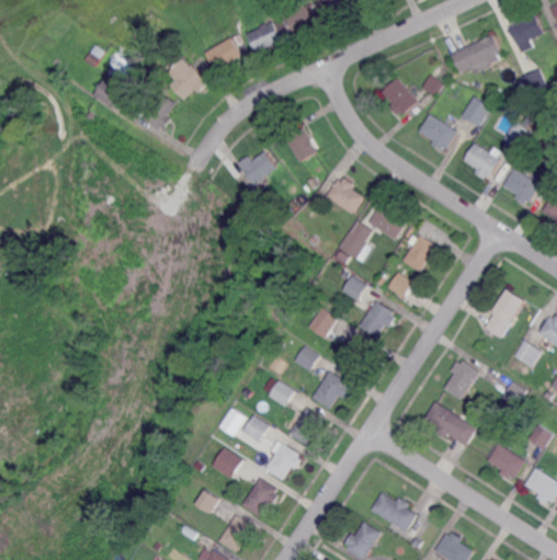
[(350,14),(348,10),(332,18),(324,0),(359,0),(363,9),(350,14)]
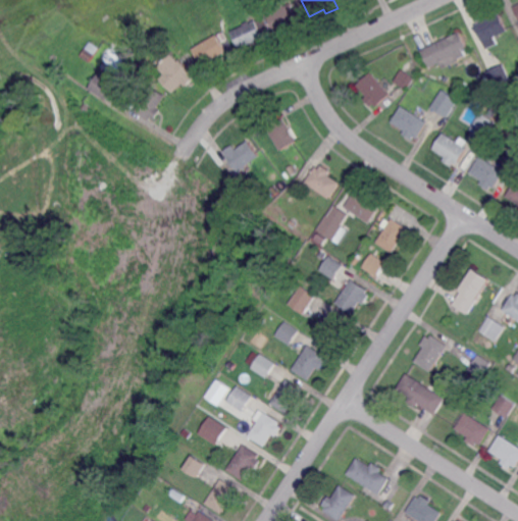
[(298,21),(273,33),(265,15),(278,10),(277,8),(283,5),(283,7),(291,4),(298,21)]
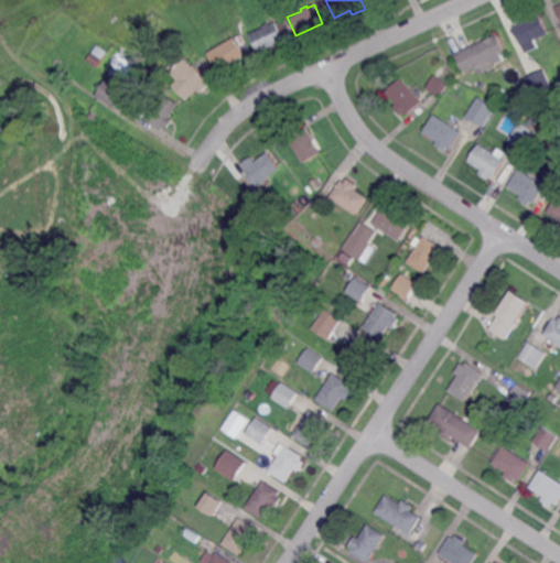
[(523,54),(510,28),(537,15),(546,33),(531,40),(535,47),(523,54)]
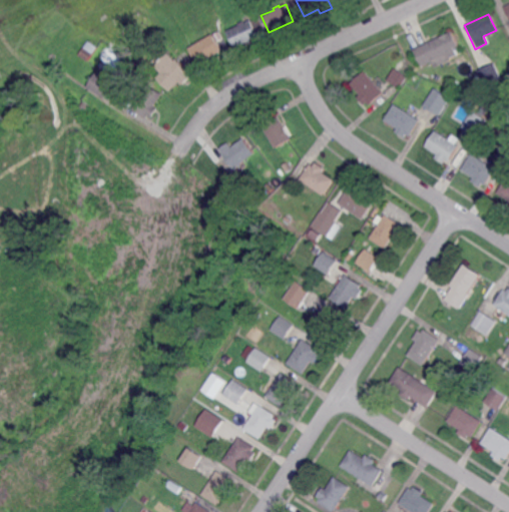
[(265,33),(257,36),(258,38),(233,49),(225,32),(238,26),(237,25),(242,22),(243,24),(249,21),(250,22),(259,19),(265,33)]
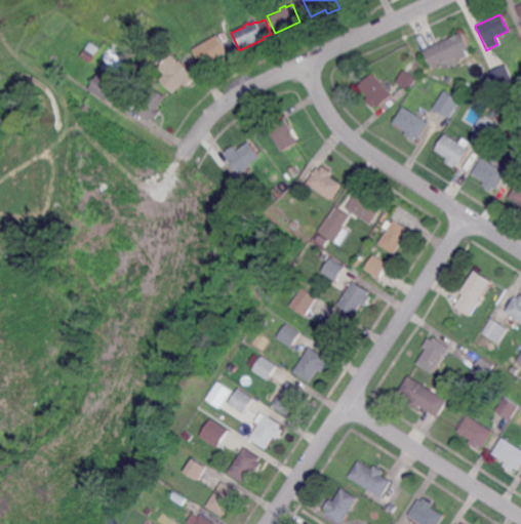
[(134,45),(127,37),(135,28),(144,36),(134,45)]
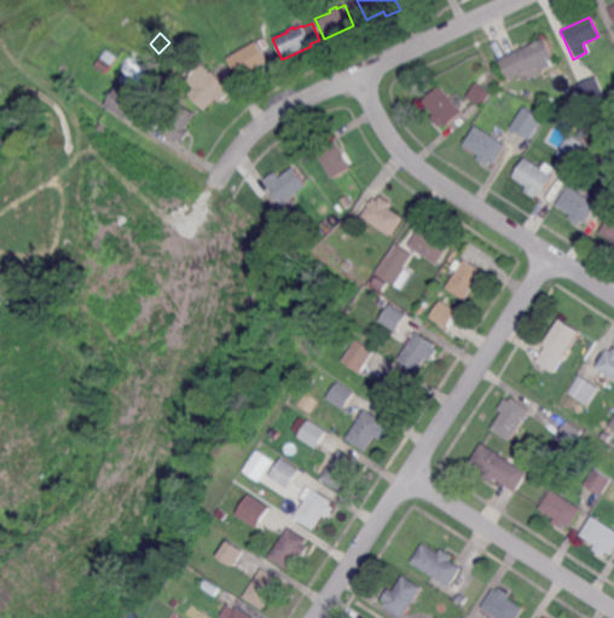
[(260,48),(256,42),(262,39),(266,46),(260,48)]
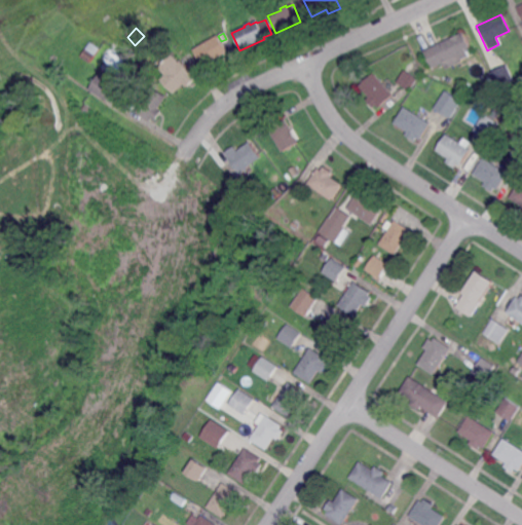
[(443,70),(441,64),(430,69),(421,51),(460,33),(469,50),(455,58),(458,63),(443,70)]
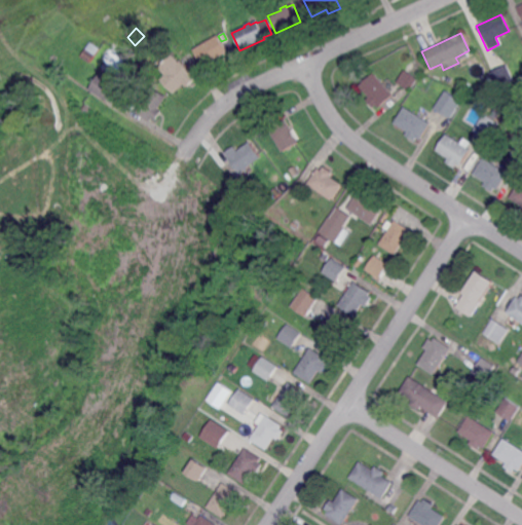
[(202,67),(193,49),(217,35),(227,52),(202,67)]
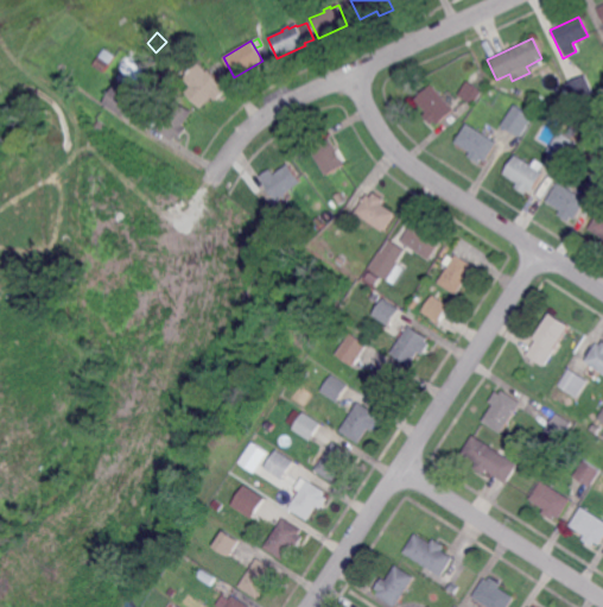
[(553,65),(548,57),(557,54),(562,62),(553,65)]
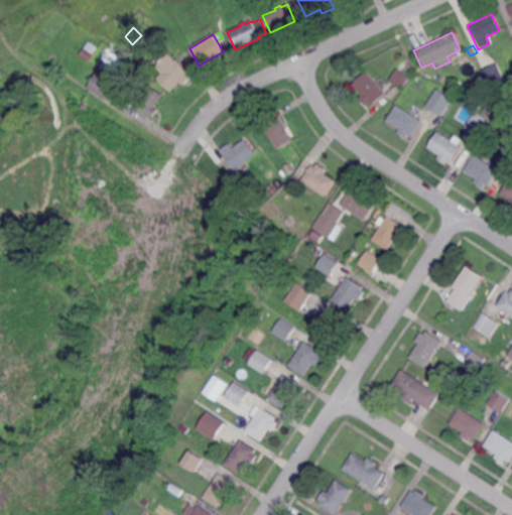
[(56,62),(52,58),(57,52),(61,56),(56,62)]
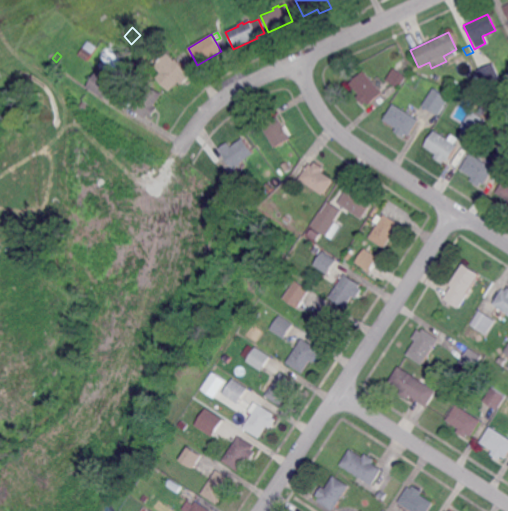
[(173,61),(175,60),(191,76),(180,86),(177,83),(167,93),(155,79),(160,74),(153,67),(167,54),(173,61)]
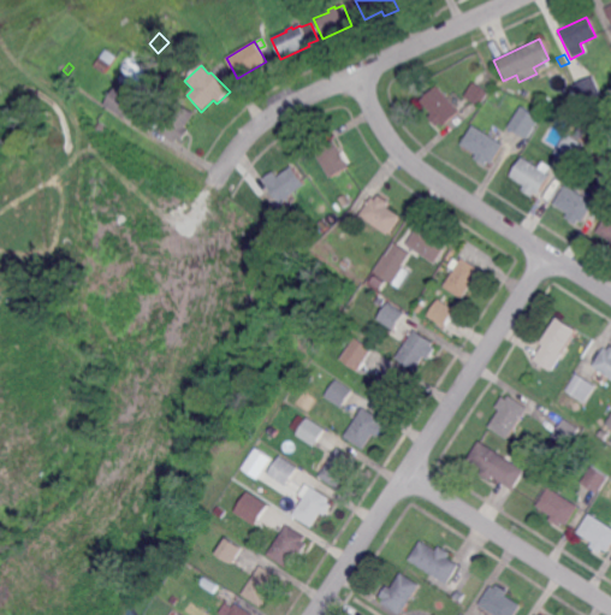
[(164,81),(159,76),(166,69),(171,74),(164,81)]
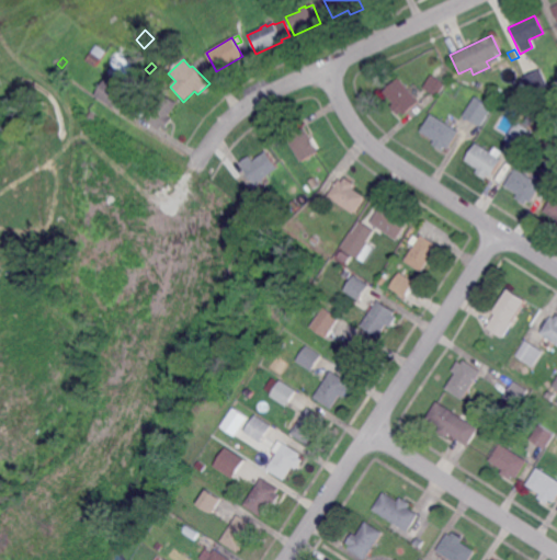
[(435,96),(421,88),(430,75),(443,83),(435,96)]
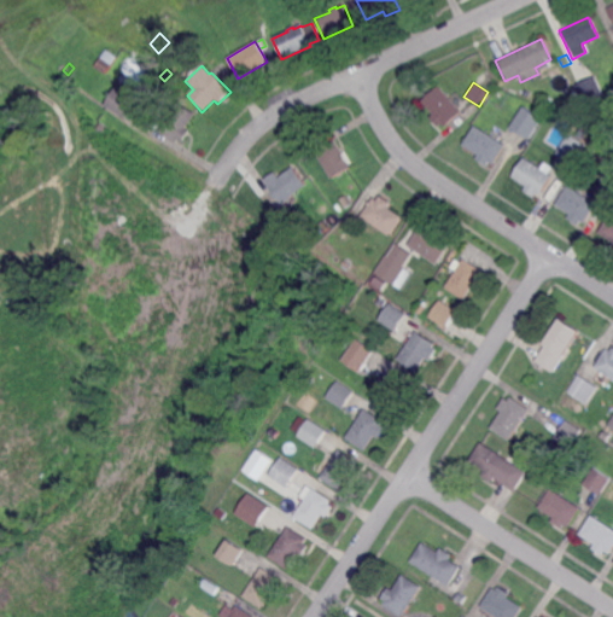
[(124,120),(103,105),(115,86),(136,100),(124,120)]
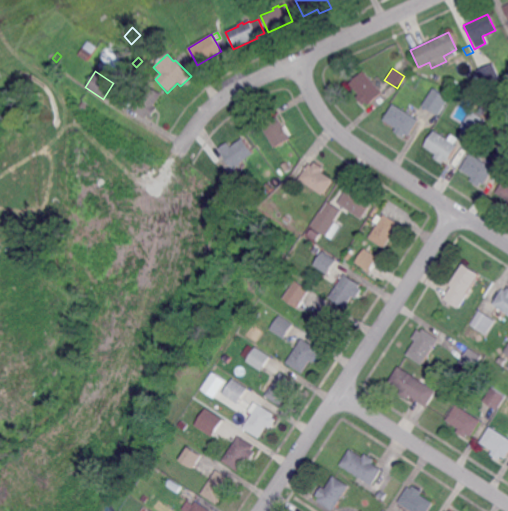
[(367,106),(365,103),(362,106),(355,98),(358,95),(349,84),(363,72),(381,94),(367,106)]
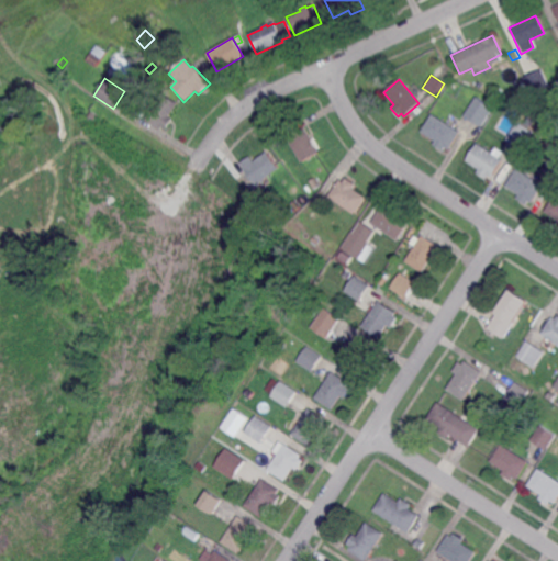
[(165,131),(162,128),(159,131),(142,120),(160,92),(177,104),(168,118),(171,121),(165,131)]
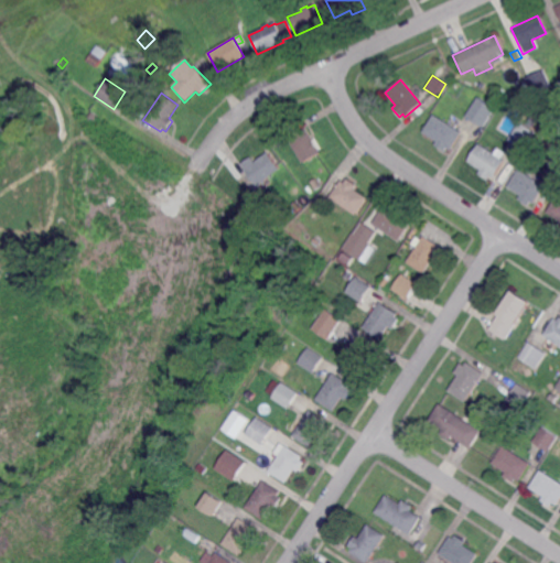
[(481,128),(464,117),(476,97),(493,108),(481,128)]
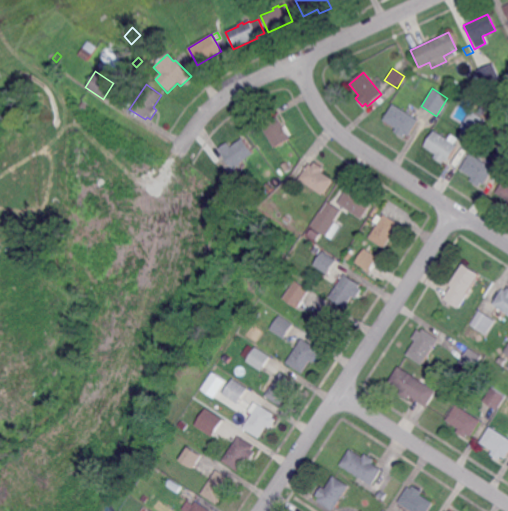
[(407,137),(404,135),(402,138),(392,132),(395,128),(382,120),(392,104),(417,120),(407,137)]
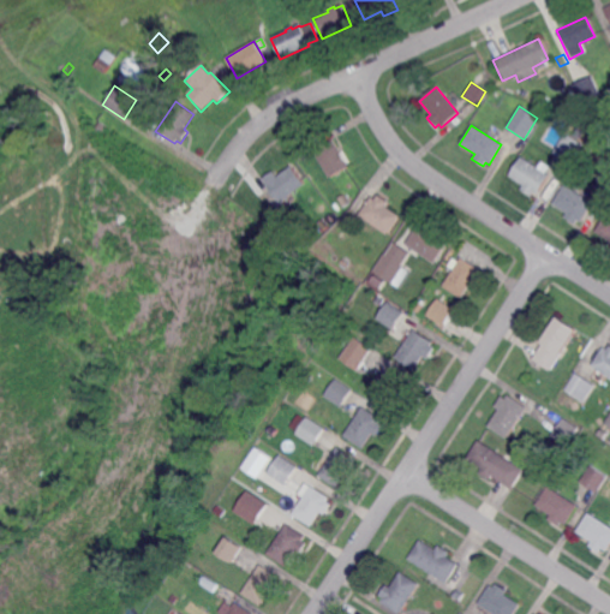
[(568,166),(550,155),(562,136),(580,147),(568,166)]
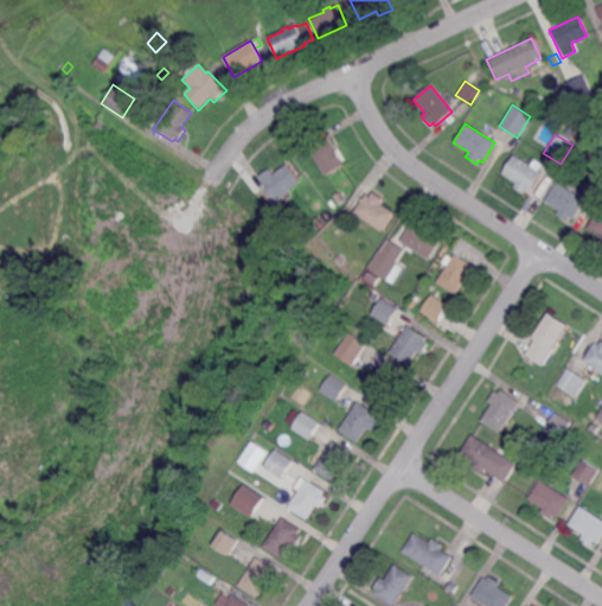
[(322,176),(307,148),(326,138),(343,165),(322,176)]
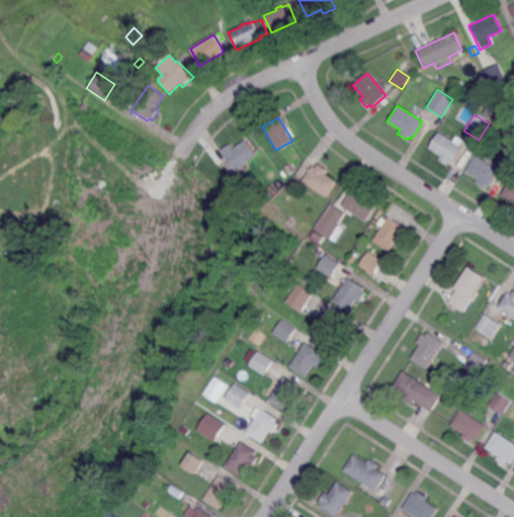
[(451,162),(449,161),(446,165),(437,160),(439,156),(427,148),(437,132),(461,147),(451,162)]
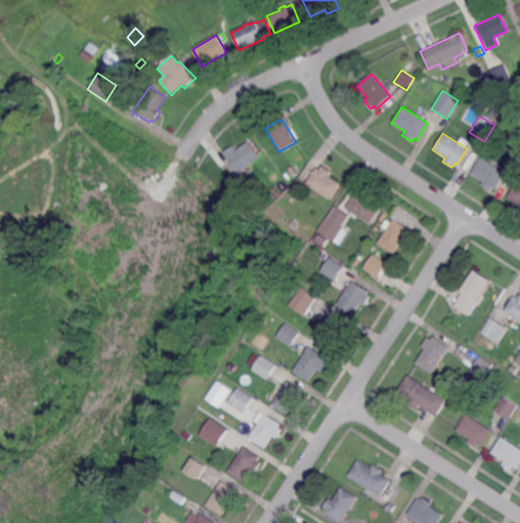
[(519,162),(507,154),(517,137),(519,138),(519,162)]
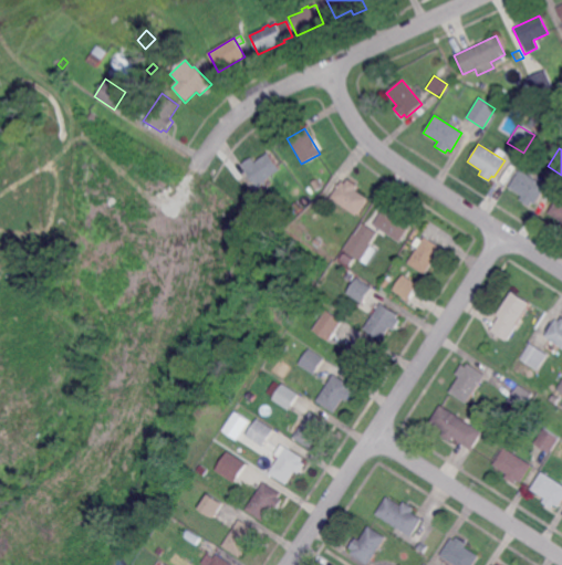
[(255,188),(242,171),(267,154),(279,171),(255,188)]
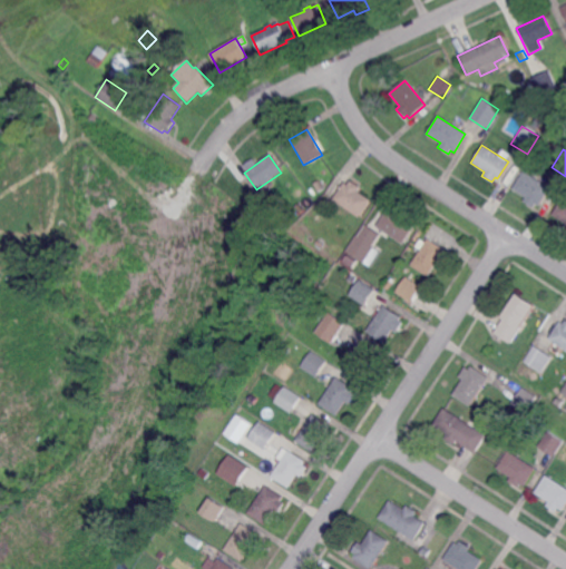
[(538,206),(535,204),(533,208),(523,202),(525,197),(510,188),(523,170),(549,188),(538,206)]
